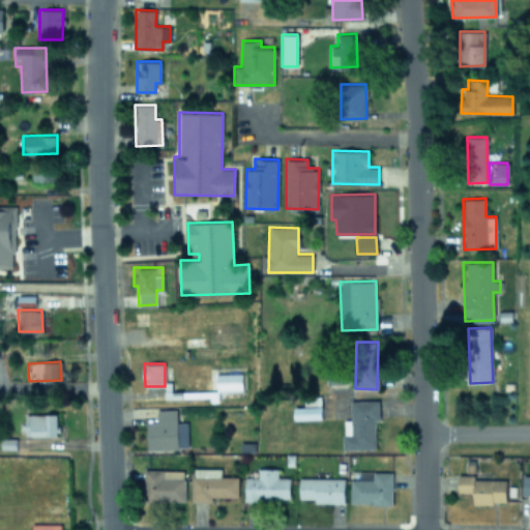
[(216,391),(242,391),(242,370),(216,371),(216,391)]
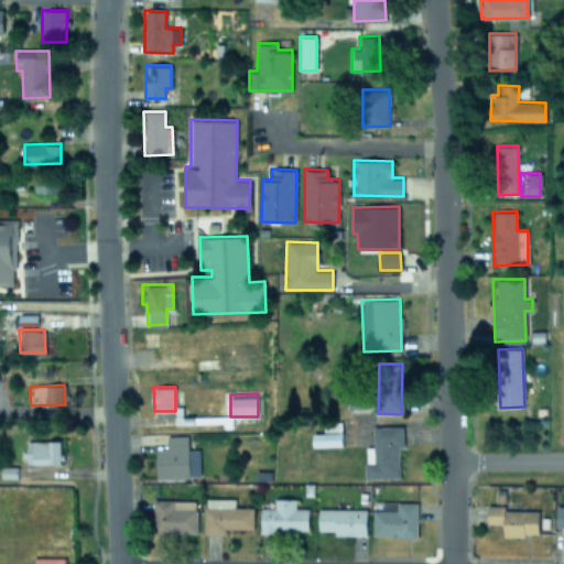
[(342,445),(340,421),(324,422),(324,433),(313,433),(313,446),(342,445)]
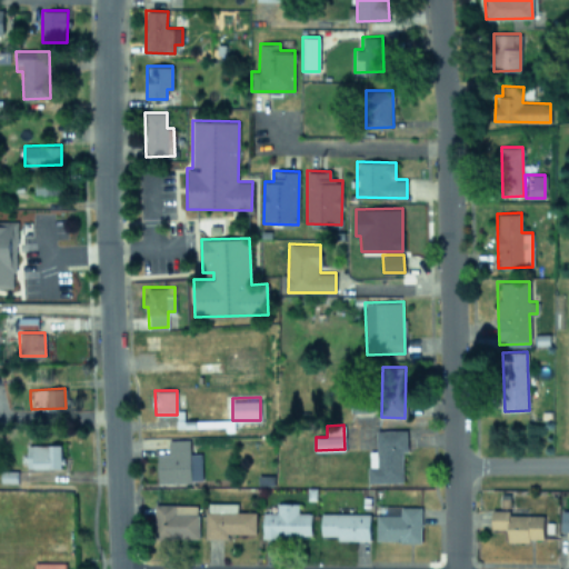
[(402,481),(402,451),(407,451),(406,429),(376,430),(376,450),(368,451),(368,481),(402,481)]
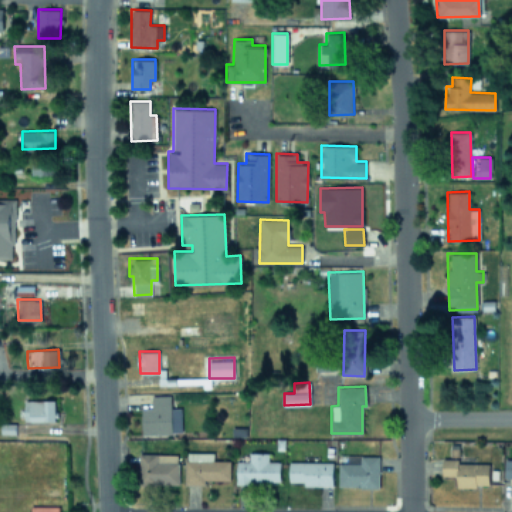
[(181,407),(170,408),(170,395),(151,395),(151,407),(141,407),(141,434),(181,433),(181,407)]
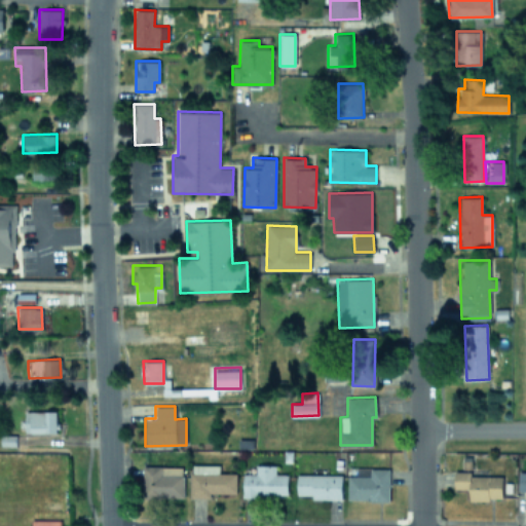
[(55,410),(24,411),(25,433),(57,431),(55,410)]
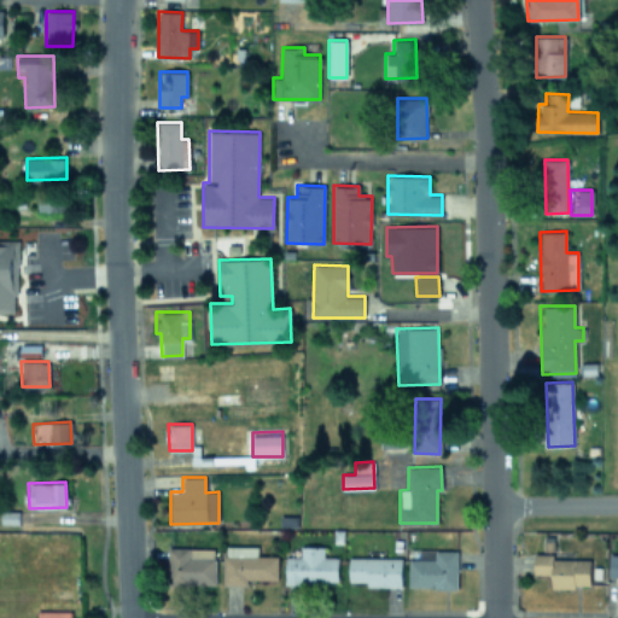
[(223,584),(246,584),(246,578),(278,578),(278,555),(257,554),(257,546),(223,544),(223,584)]
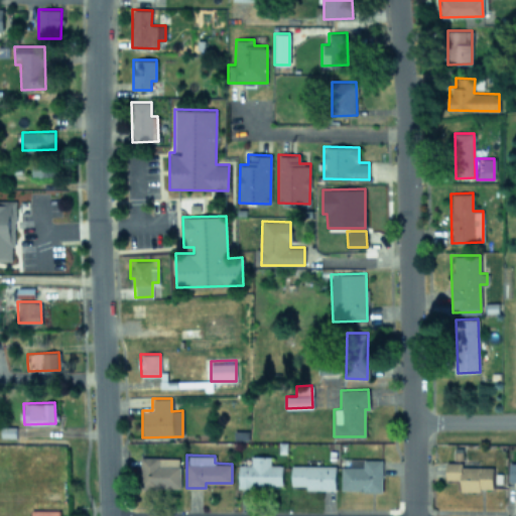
[(282,486),(282,464),(270,465),(270,456),(251,456),(251,464),(238,464),(238,487),(282,486)]
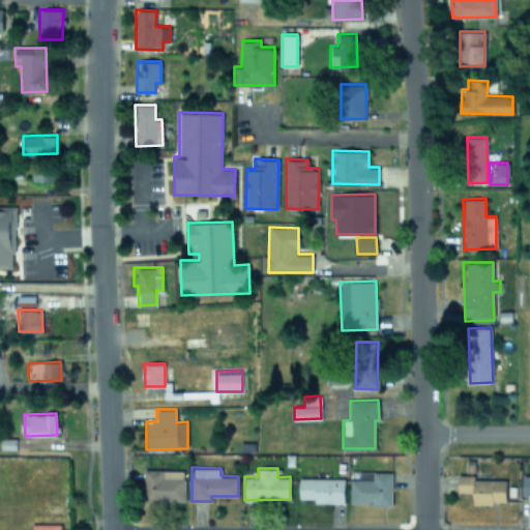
[(185,470),(144,469),(144,499),(184,500),(185,470)]
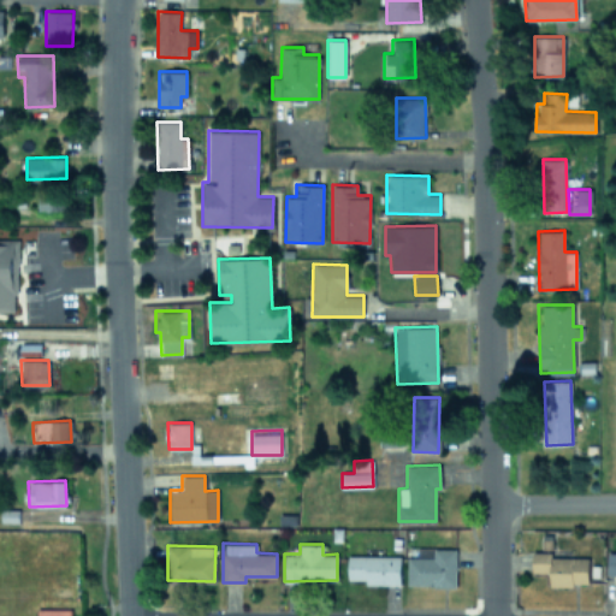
[(455,586),(456,548),(408,546),(407,585),(455,586)]
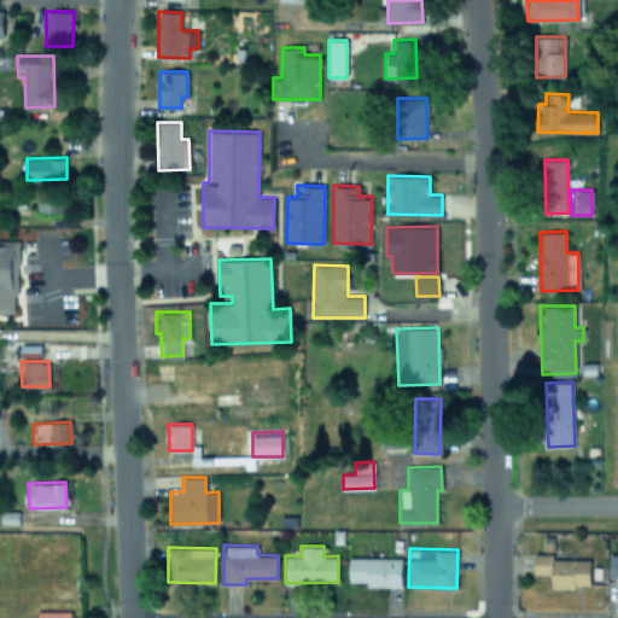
[(553,558),(553,553),(534,553),(534,573),(552,573),(551,587),(589,587),(590,559),(553,558)]
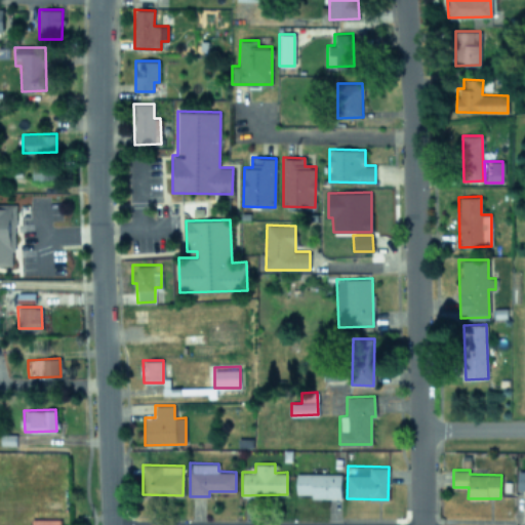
[(341,473),(296,473),(296,493),(311,493),(311,497),(341,498),(341,473)]
